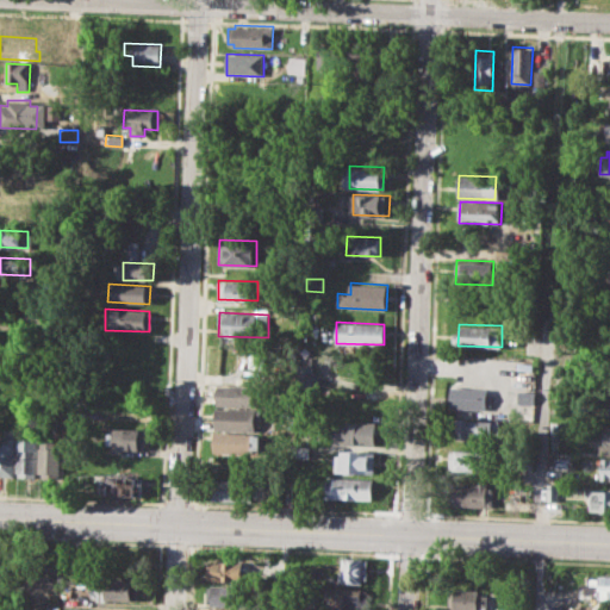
[(217,384),(256,386),(256,406),(216,404),(217,384)]
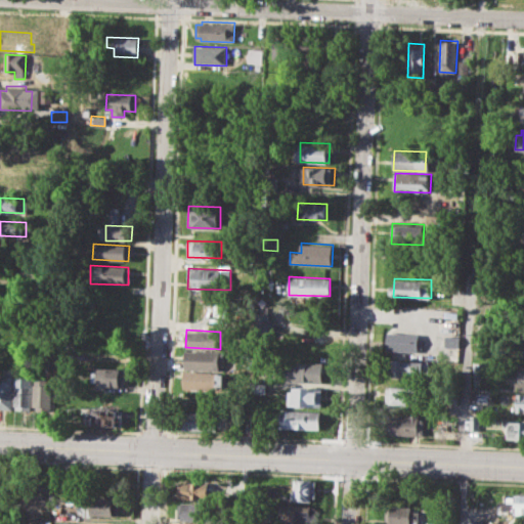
[(387,332),(419,333),(419,352),(386,351),(387,332)]
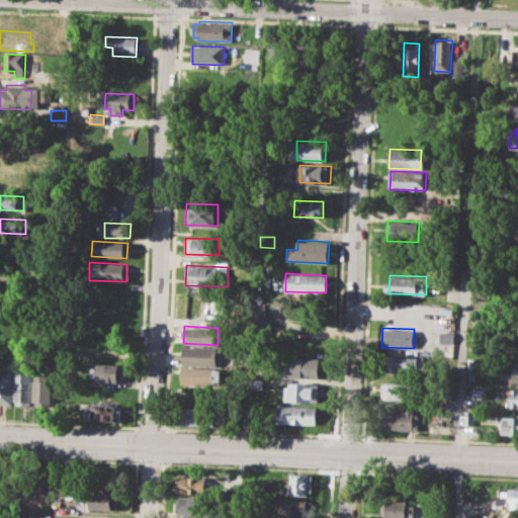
[(441,332),(454,332),(454,344),(440,343),(441,332)]
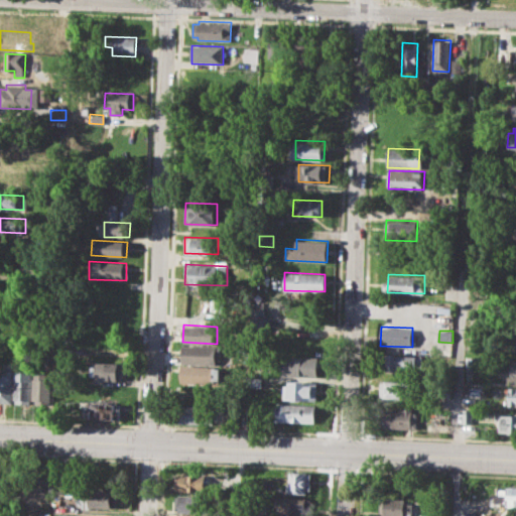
[(501,331),(515,331),(515,350),(501,350),(501,331)]
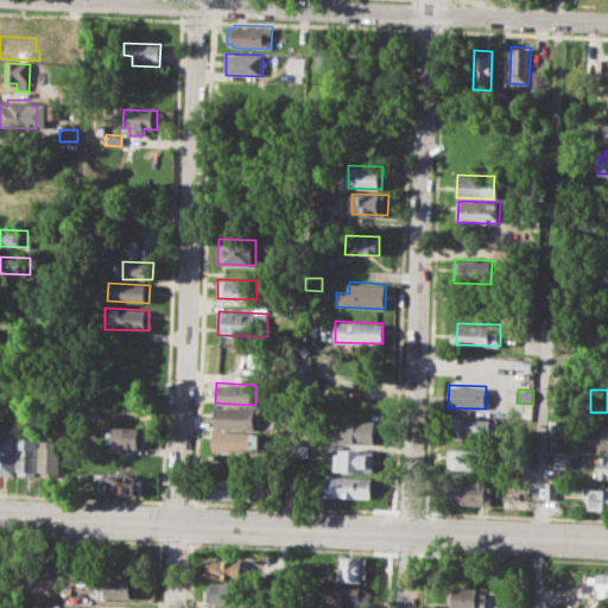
[(215,406),(258,409),(257,429),(215,428),(215,406)]
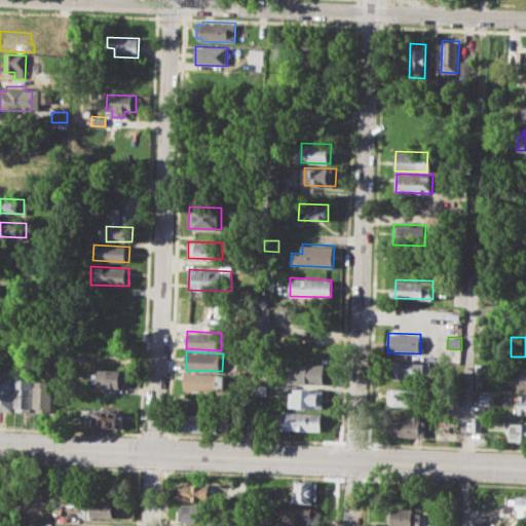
[(393,361),(434,362),(433,380),(393,378),(393,361)]
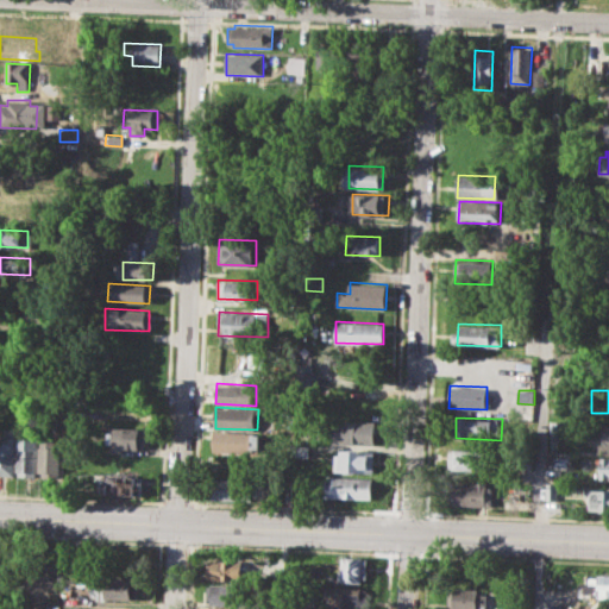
[(333,420),(375,421),(374,445),(332,444),(333,420)]
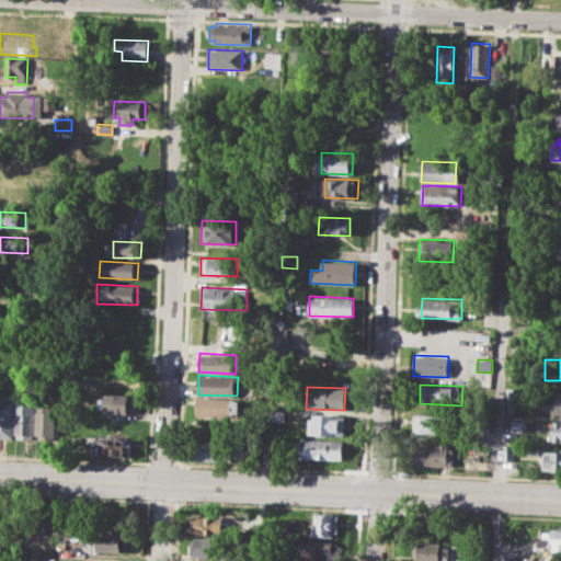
[(507,387),(521,388),(519,403),(507,402),(507,387)]
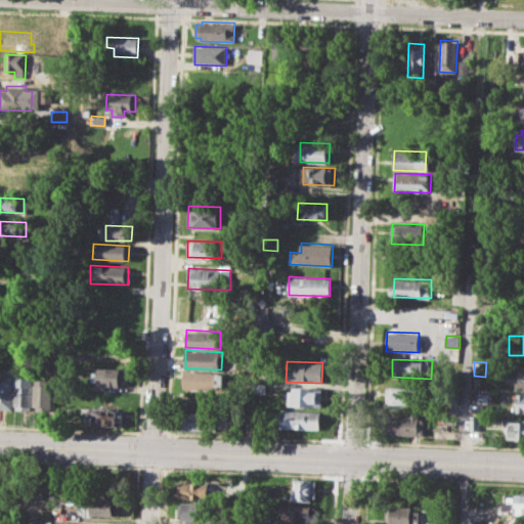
[(518,365),(523,365),(523,390),(514,390),(514,381),(517,381),(518,365)]
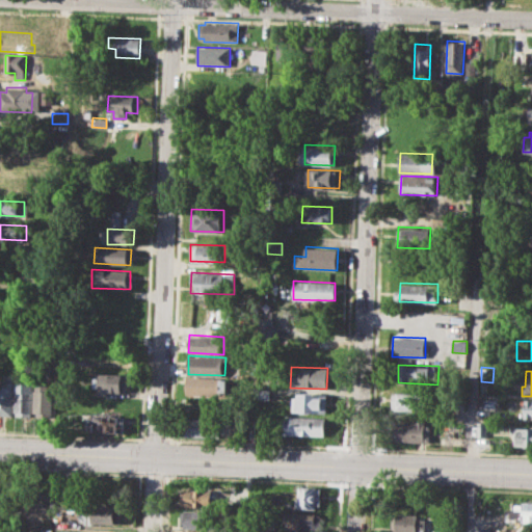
[(100,373),(127,374),(127,393),(99,392),(99,388),(94,387),(94,377),(100,377),(100,373)]
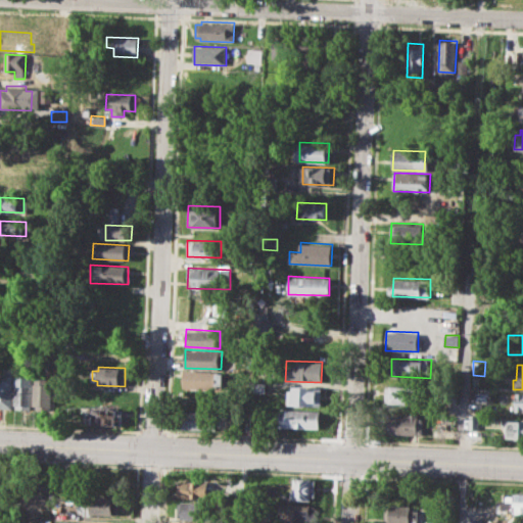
[(0,408),(0,375),(4,375),(4,368),(13,368),(12,408),(0,408)]
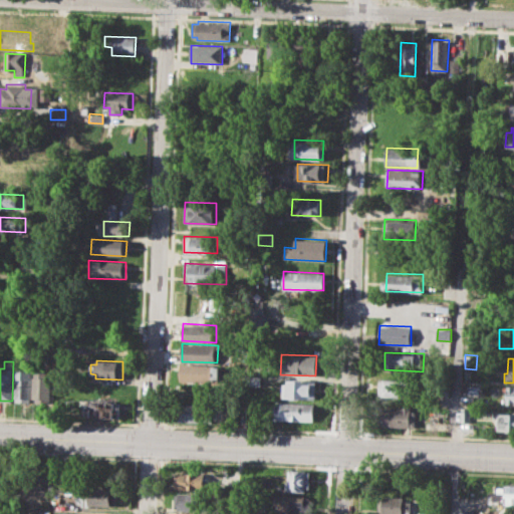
[(181,364),(218,365),(217,382),(181,381),(181,364)]
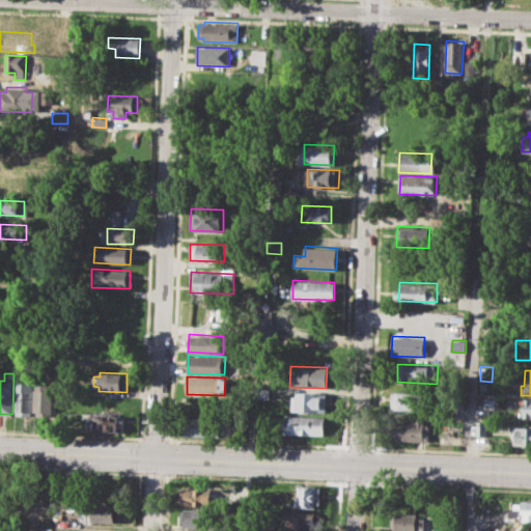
[(39,380),(38,416),(53,417),(55,389),(50,389),(51,381),(39,380)]
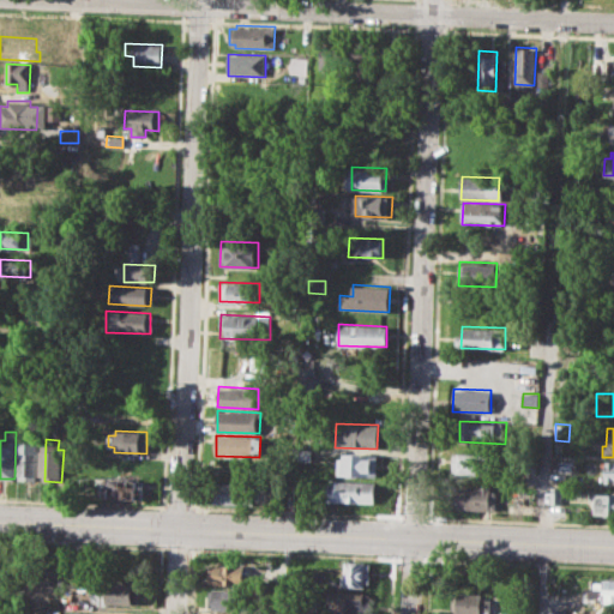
[(19,441),(18,479),(40,479),(41,441),(19,441)]
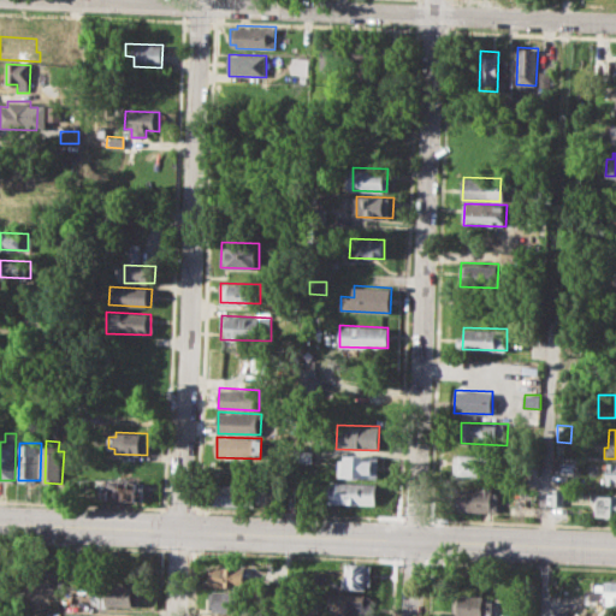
[(345,455),(378,456),(377,478),(338,478),(338,458),(345,458),(345,455)]
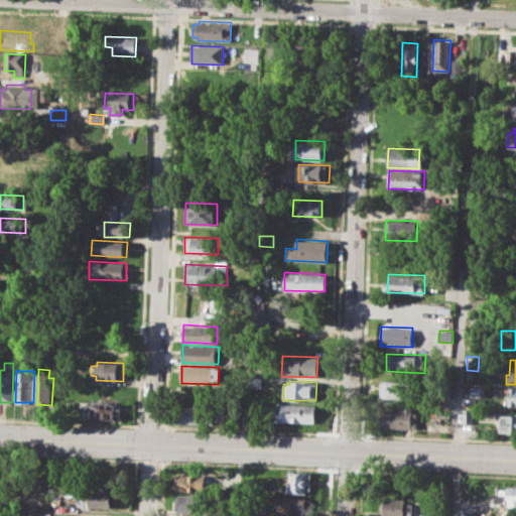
[(381,381),(413,382),(412,399),(380,399),(381,381)]
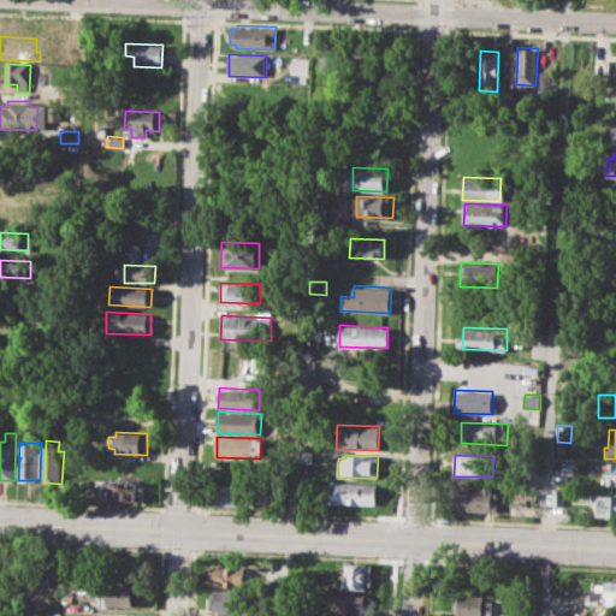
[(606,462),(615,462),(615,485),(605,485),(606,462)]
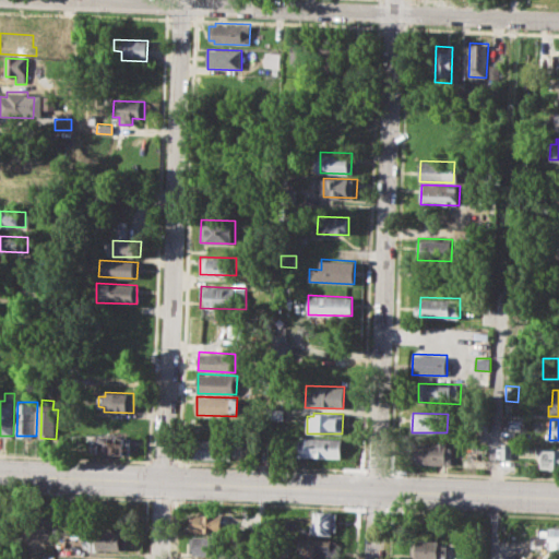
[(102,435),(132,437),(131,455),(102,454),(102,435)]
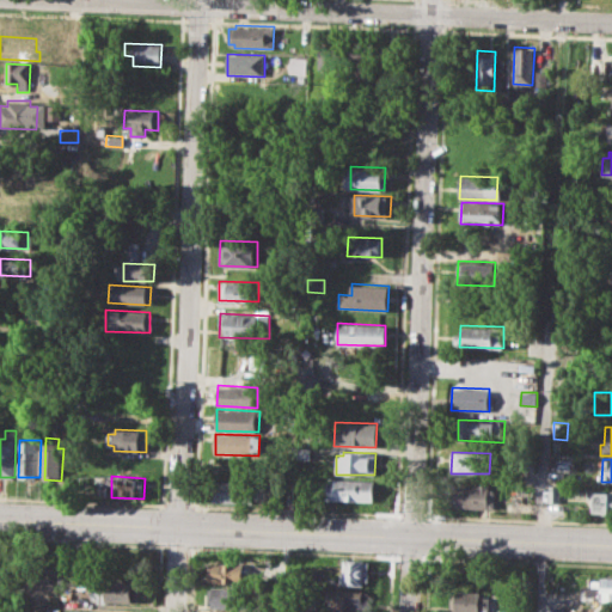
[(332,478),(374,481),(373,502),(325,500),(326,483),(332,484),(332,478)]
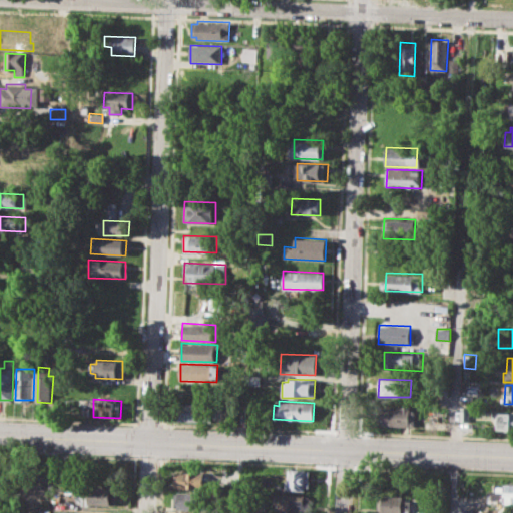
[(179,402),(213,403),(213,421),(178,420),(179,402)]
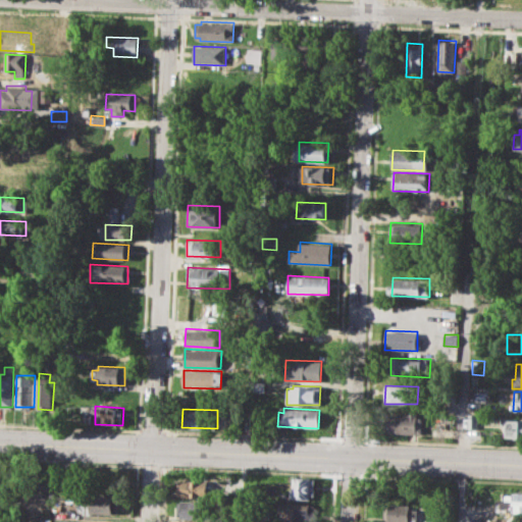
[(386,413),(407,414),(407,411),(417,412),(417,418),(422,418),(421,433),(385,431),(386,413)]
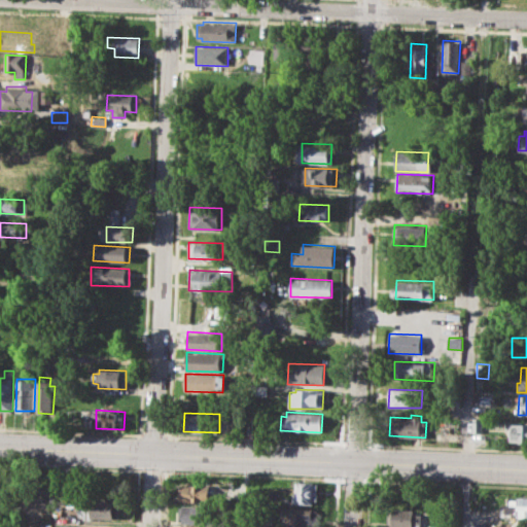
[(471,418),(482,418),(482,433),(471,433),(471,418)]
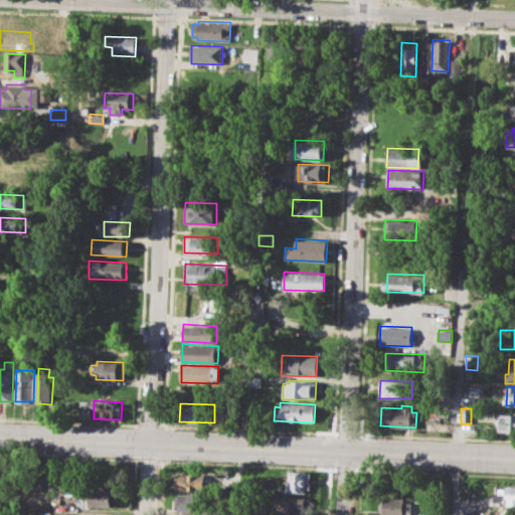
[(497,413),(514,413),(514,433),(496,433),(497,413)]
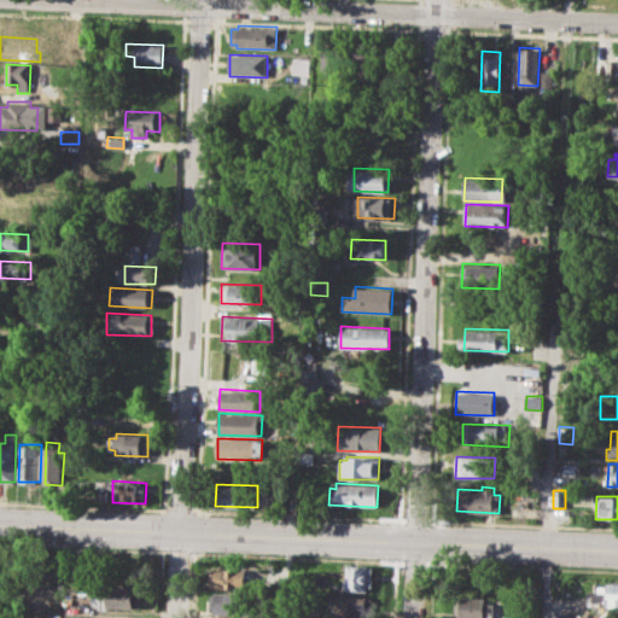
[(347,564),(373,565),(373,587),(367,587),(367,592),(345,590),(347,564)]
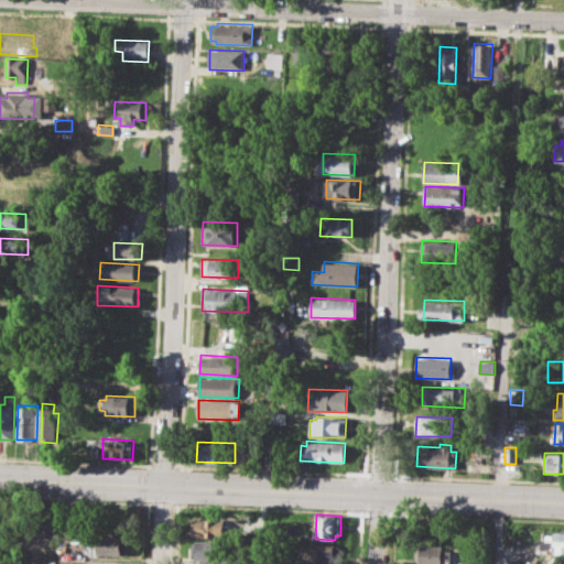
[(194,518),(231,519),(230,538),(194,537),(194,518)]
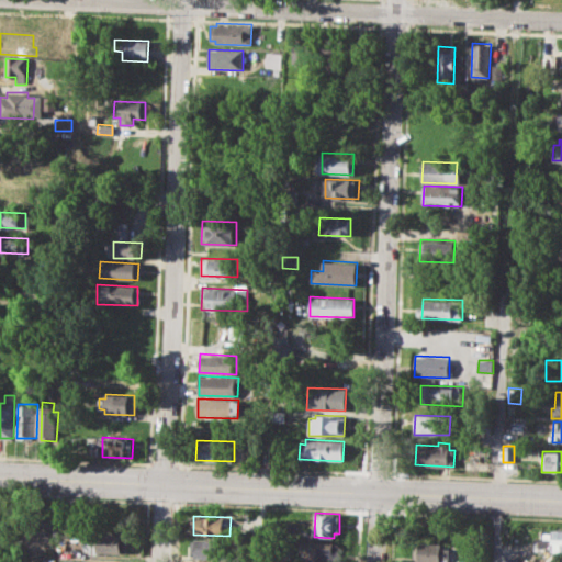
[(541,529),(561,530),(561,553),(534,552),(535,535),(541,535),(541,529)]
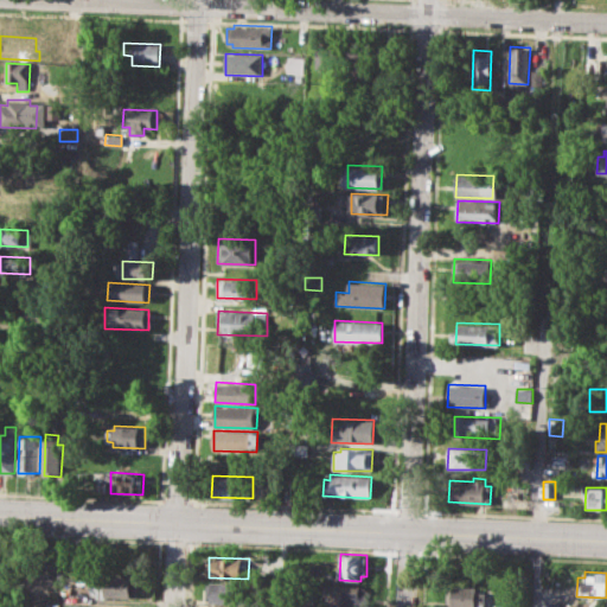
[(135,576),(134,598),(104,595),(104,590),(96,590),(97,574),(135,576)]
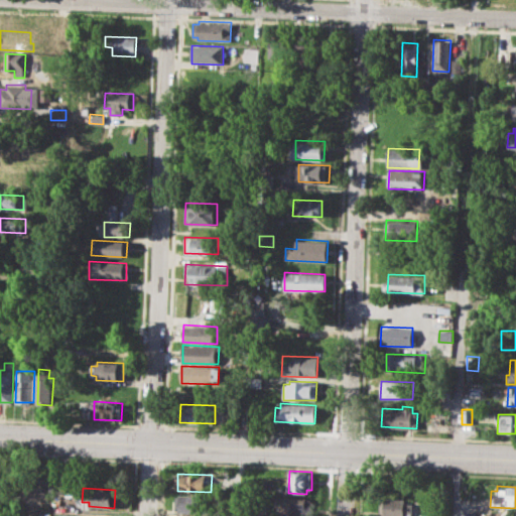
[(180,494),(211,495),(211,513),(175,512),(175,501),(180,501),(180,494)]
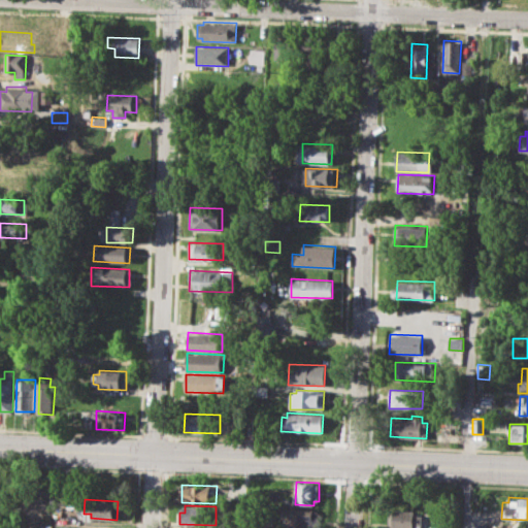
[(283,508),(316,509),(315,525),(302,525),(302,527),(291,527),(292,524),(282,523),(283,508)]
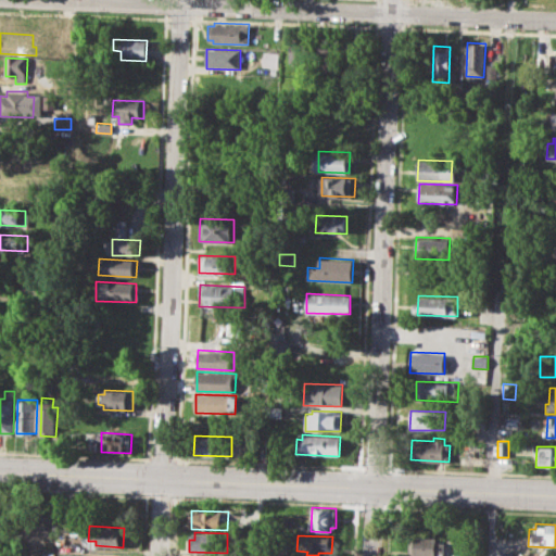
[(409,536),(436,538),(436,542),(443,543),(443,555),(432,555),(408,555),(409,536)]
